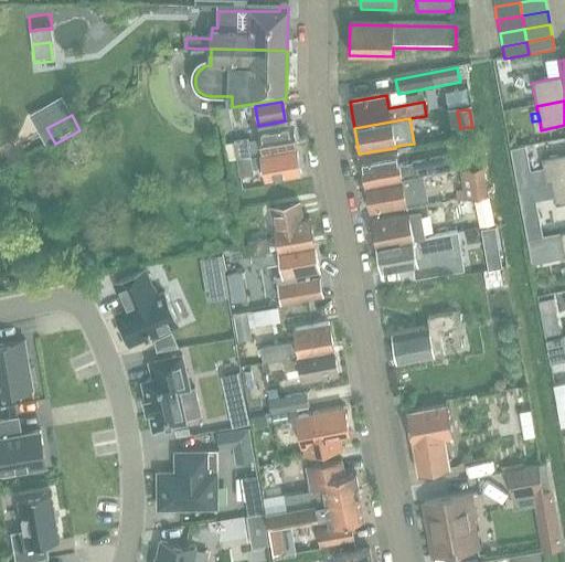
[(249,158),(296,150),(291,126),(256,131),(258,144),(248,145),(248,142),(233,146),(235,160),(249,158)]
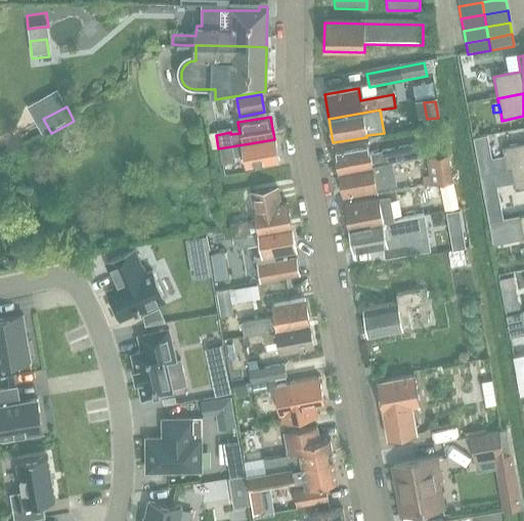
[(231,146),(218,148),(221,167),(234,165),(233,159),(244,157),(246,169),(278,164),(274,139),(231,146)]
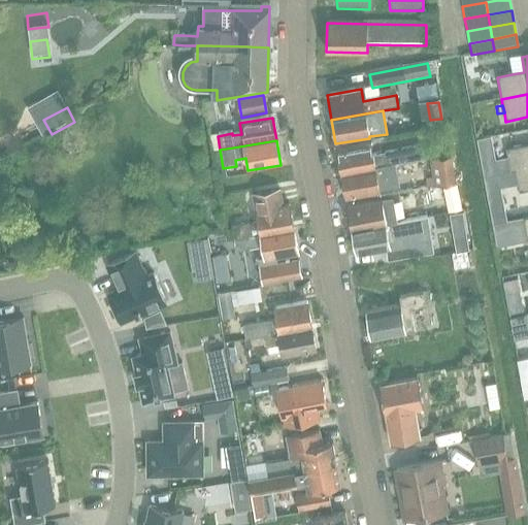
[(515,171),(527,168),(527,145),(506,150),(507,159),(510,173),(516,172),(515,171)]
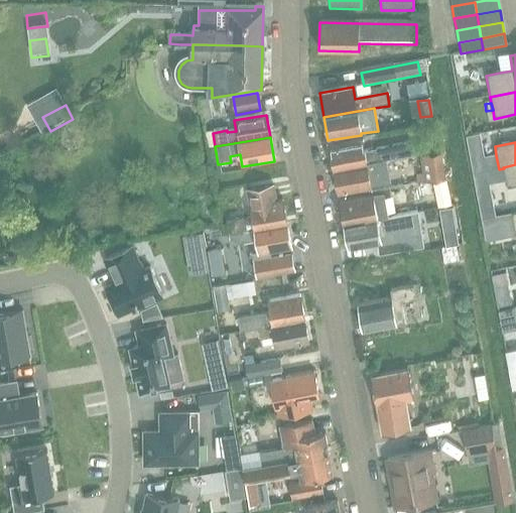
[(362,143),(330,149),(334,172),(378,164),(386,162),(404,159),(409,158),(414,157),(412,145),(376,151),(364,154),(362,143)]
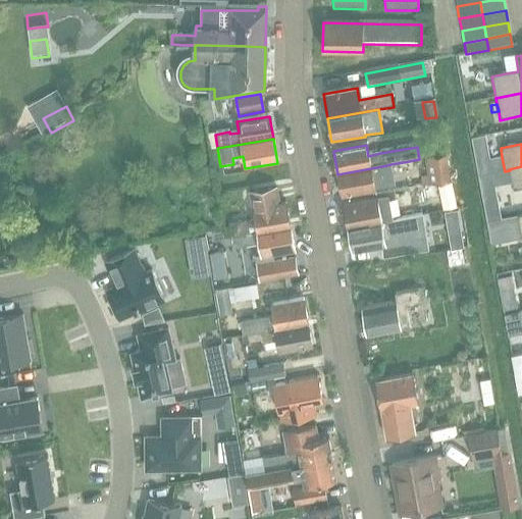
[(419,159),(414,160),(415,168),(426,166),(429,185),(450,182),(446,155),(439,156),(425,158),(419,159)]
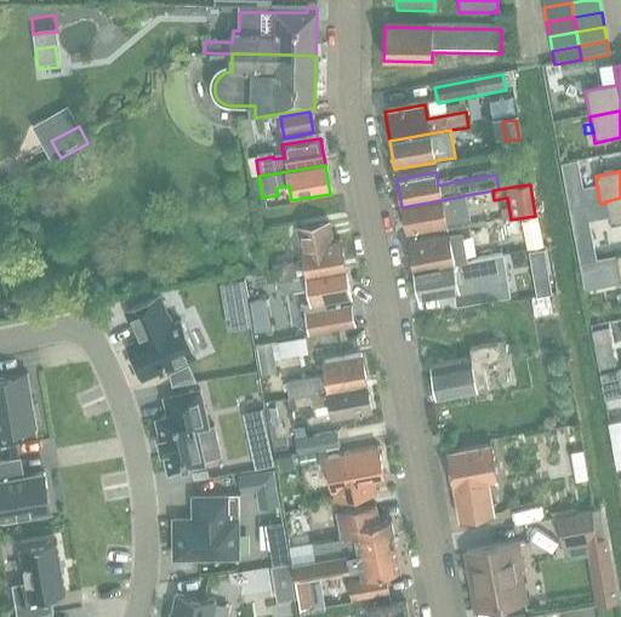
[(597,187),(584,190),(586,206),(600,204),(597,187)]
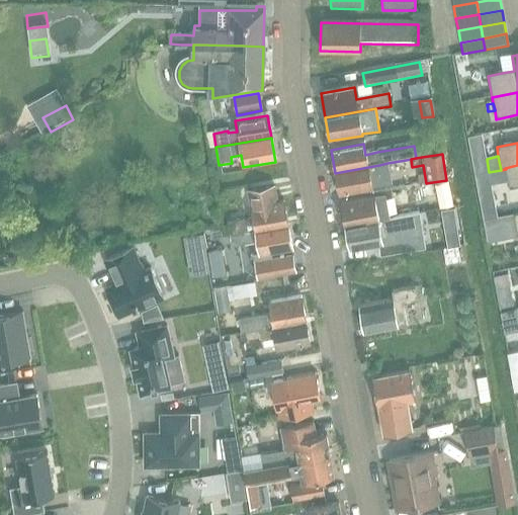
[(379,165),(335,173),(339,195),(392,186),(387,163),(379,165)]
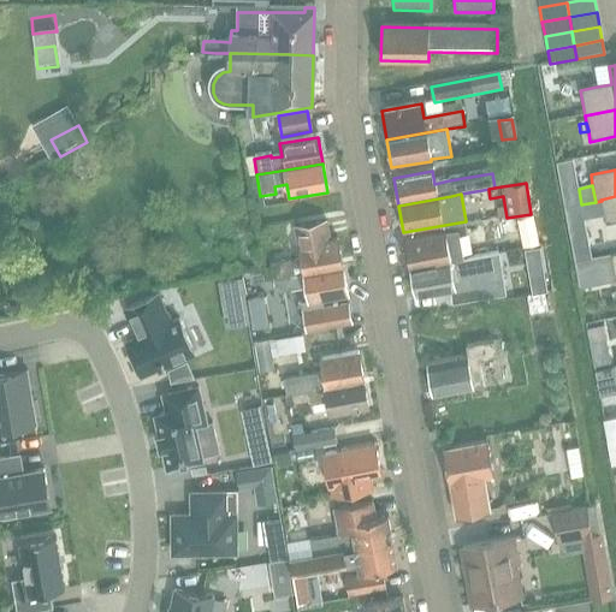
[(602,201),(605,225),(615,223),(615,196),(600,200),(602,201)]
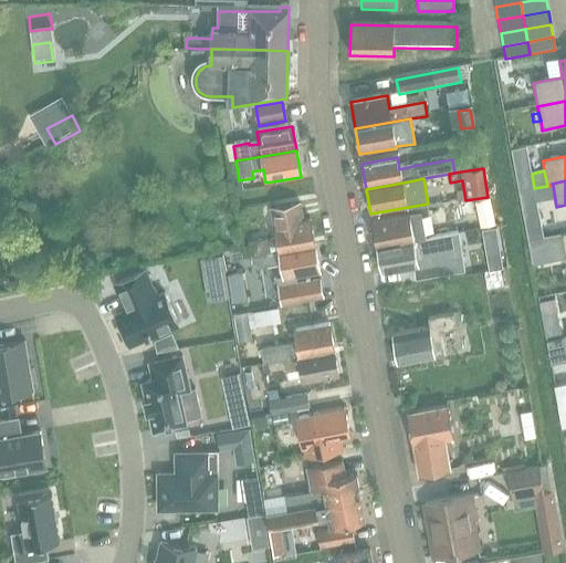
[(310,221),(302,222),(299,205),(270,210),(275,240),(266,242),(265,240),(248,243),(251,259),(314,247),(310,221)]
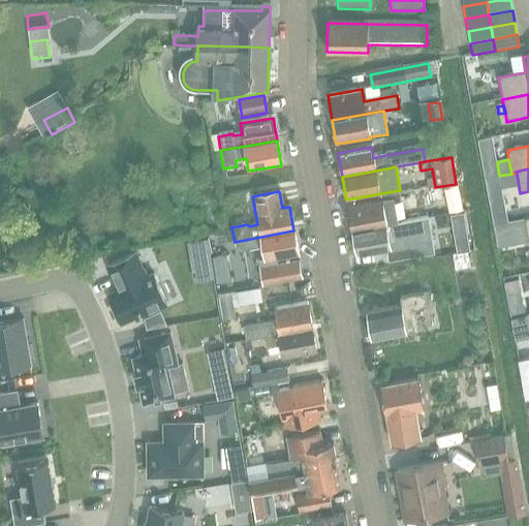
[(461,200),(447,203),(449,215),(463,213),(461,200)]
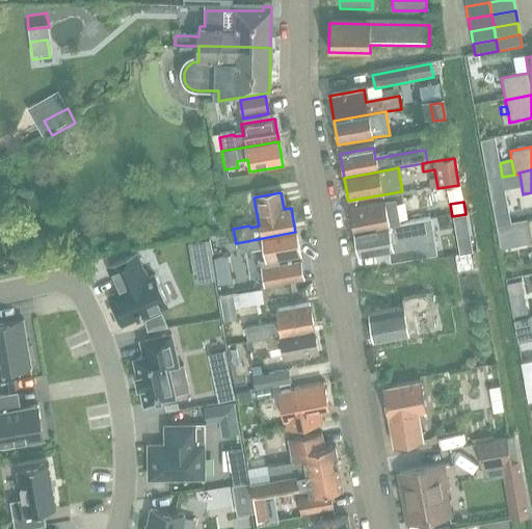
[(389,203),(350,210),(354,234),(399,226),(396,208),(390,209),(389,203)]
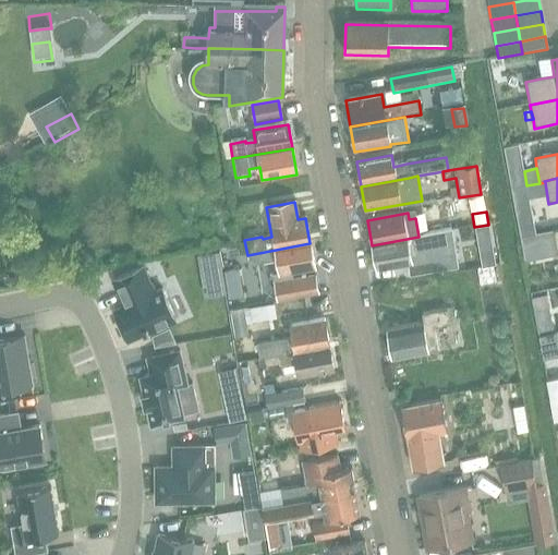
[(441,229),(469,227),(468,213),(440,214),(441,229)]
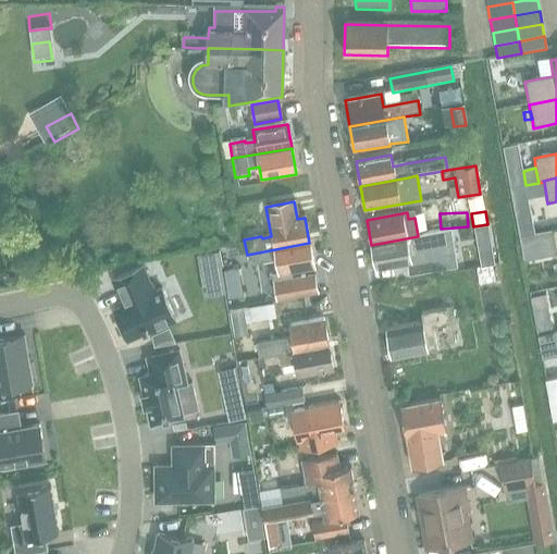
[(532,217),(516,220),(519,237),(535,234),(532,217)]
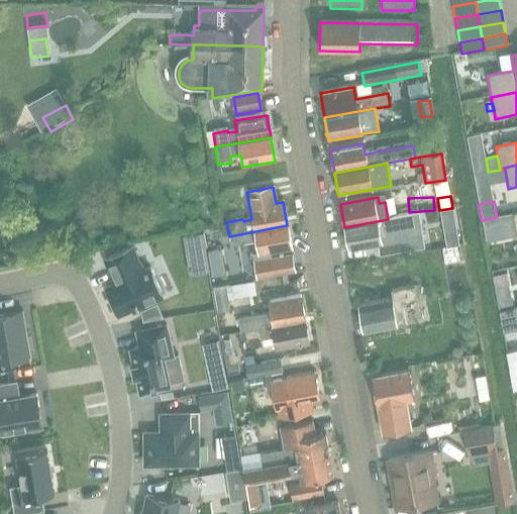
[(388,219),(344,227),(348,250),(378,245),(380,257),(420,249),(423,249),(418,214),(398,218),(388,219)]
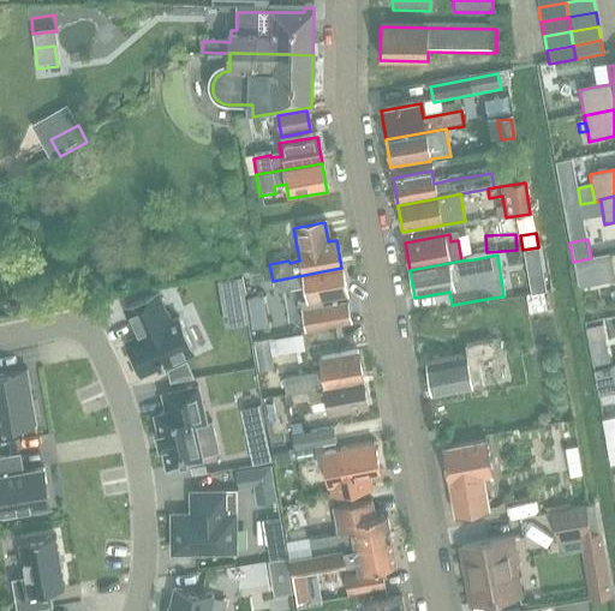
[(350,323),(346,304),(322,309),(320,300),(345,295),(346,295),(341,268),(273,281),(275,294),(304,288),(308,303),(299,304),(303,322),(305,331),(350,323)]
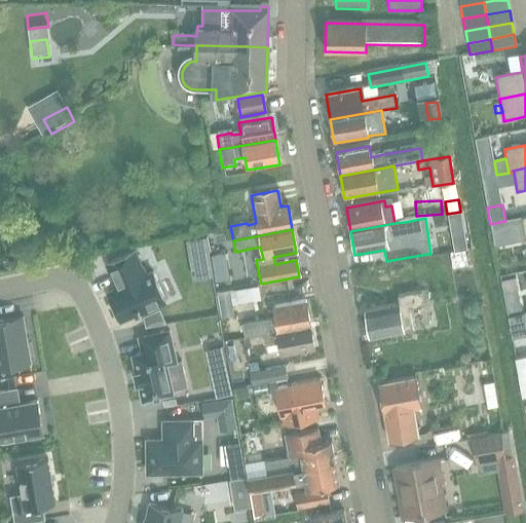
[(464,237),(452,239),(454,253),(464,252),(466,251),(464,237)]
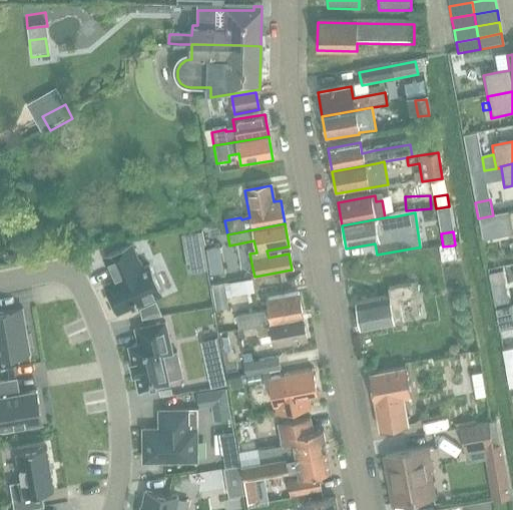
[(50,257),(66,252),(63,242),(47,246),(50,257)]
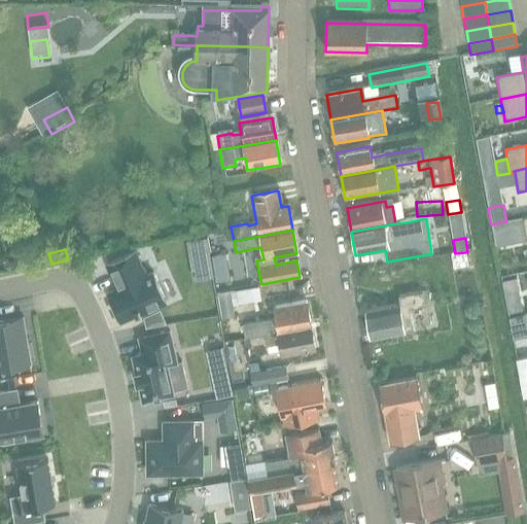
[(455,253),(452,254),(455,269),(468,267),(465,252),(455,253)]
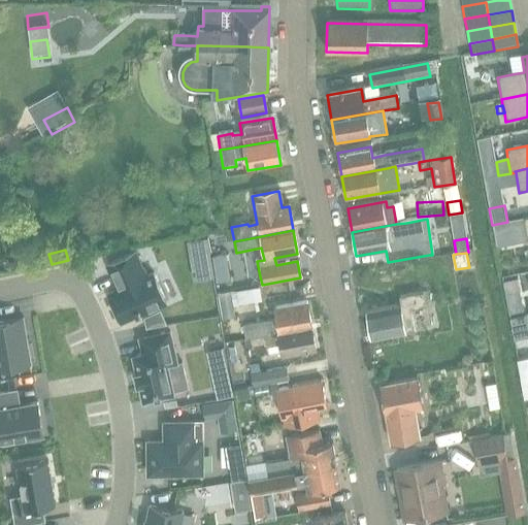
[(118,291),(108,295),(121,323),(146,313),(147,314),(167,305),(154,275),(146,279),(135,254),(107,266),(118,291)]
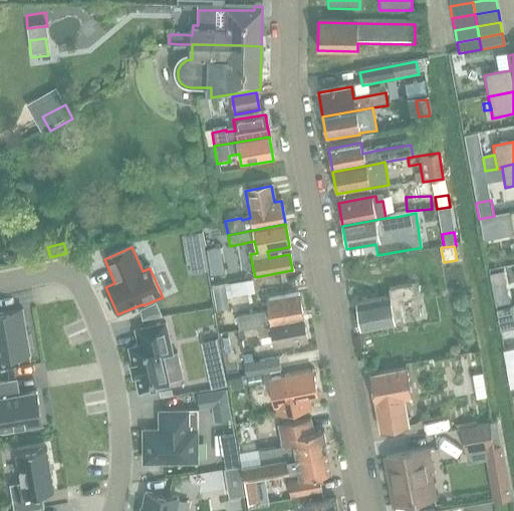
[(220,250),(207,252),(209,264),(222,262),(220,250)]
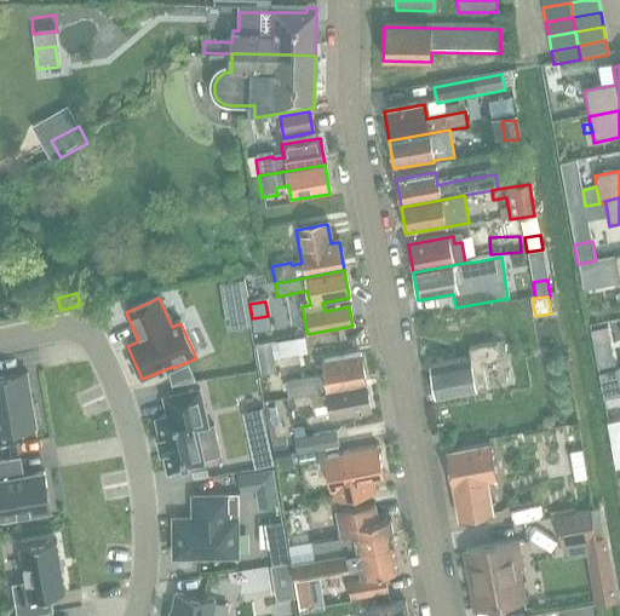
[(609,328),(593,332),(596,345),(613,343),(609,328)]
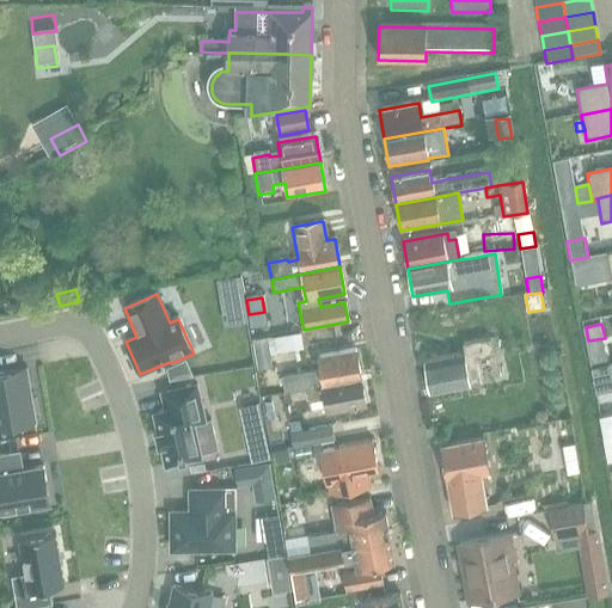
[(273,339),(276,354),(304,349),(301,335),(273,339)]
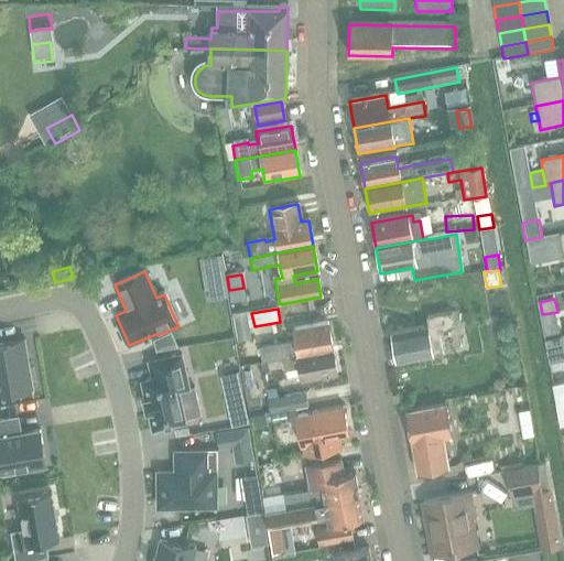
[(438,332),(454,330),(452,315),(426,320),(427,327),(391,334),(397,364),(443,355),(438,332)]
